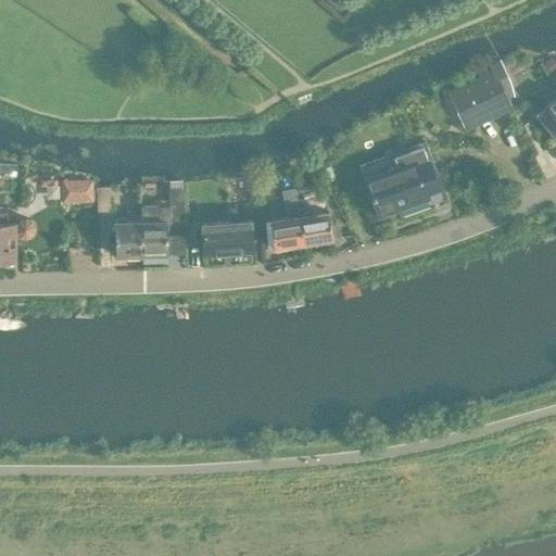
[(555,61),(552,57),(544,62),(552,74),(555,71),(555,61)]
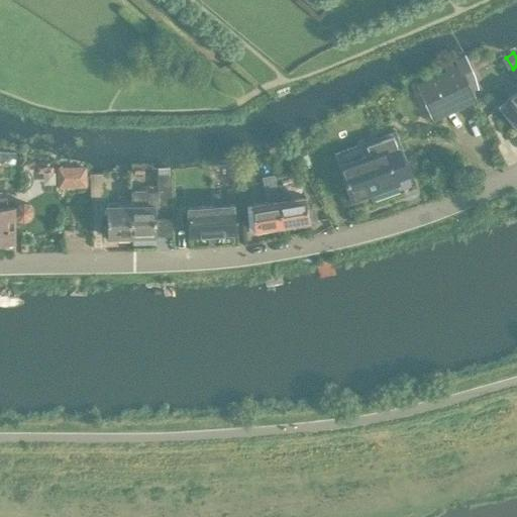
[(424,85),(440,118),(474,102),(461,75),(472,71),(466,59),(455,64),(457,69),(424,85)]
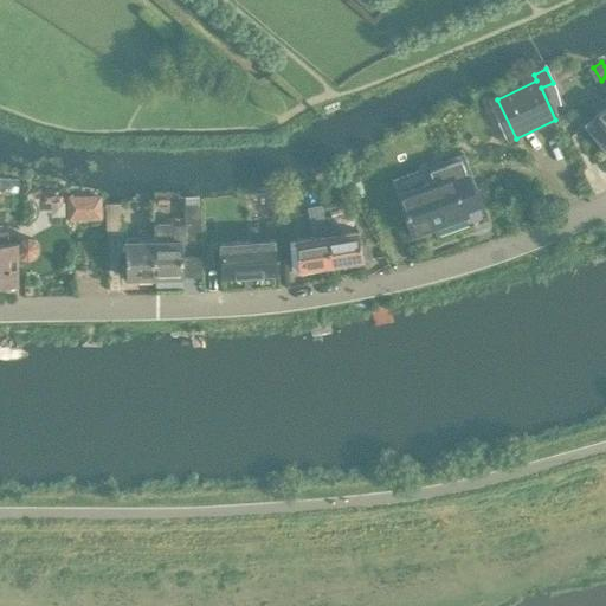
[(605,124),(599,116),(587,126),(605,148),(605,124)]
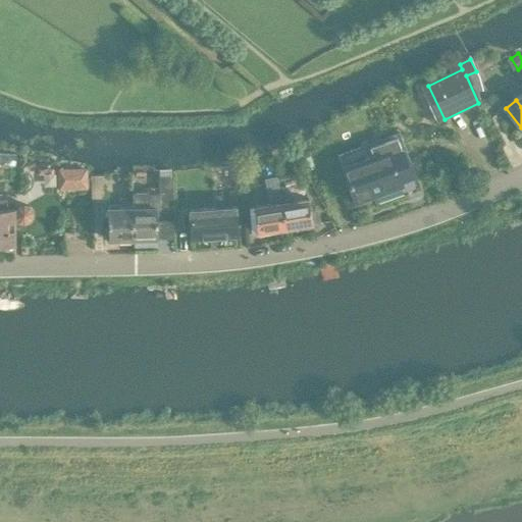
[(400,183),(411,178),(393,127),(366,137),(370,148),(338,159),(355,204),(402,187),(400,183)]
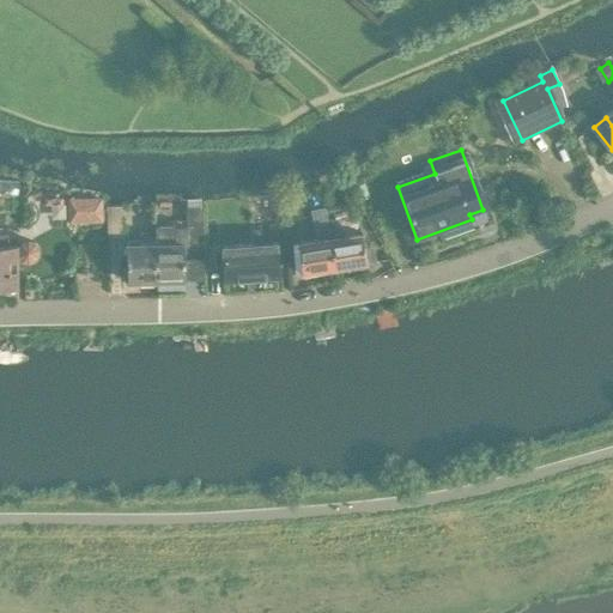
[(122,236),(121,206),(107,206),(108,237),(122,236)]
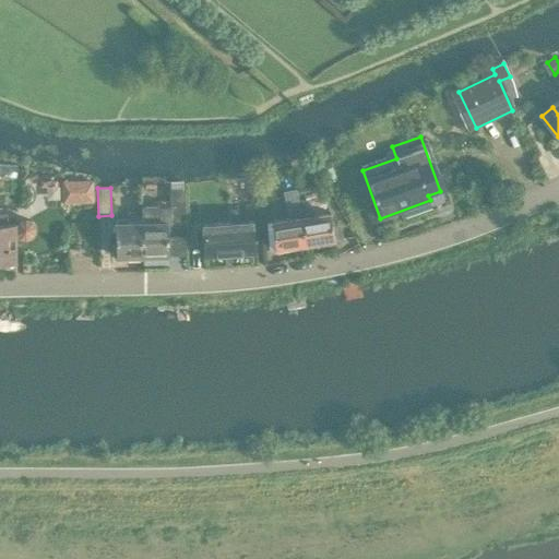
[(171,257),(171,256),(176,256),(175,247),(170,248),(170,228),(187,227),(186,189),(173,189),(173,206),(143,206),(146,258),(171,257)]
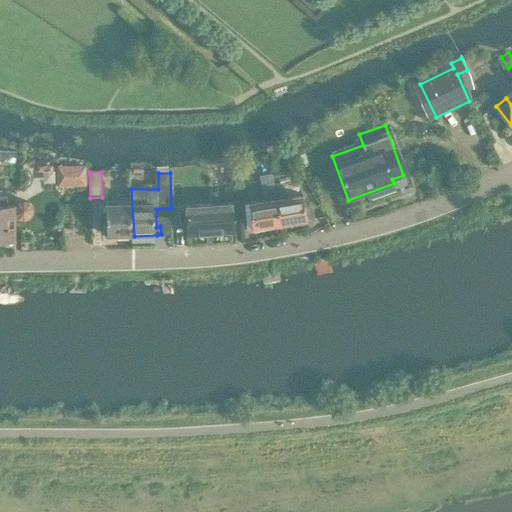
[(171,185),(185,185),(185,173),(170,173),(171,185)]
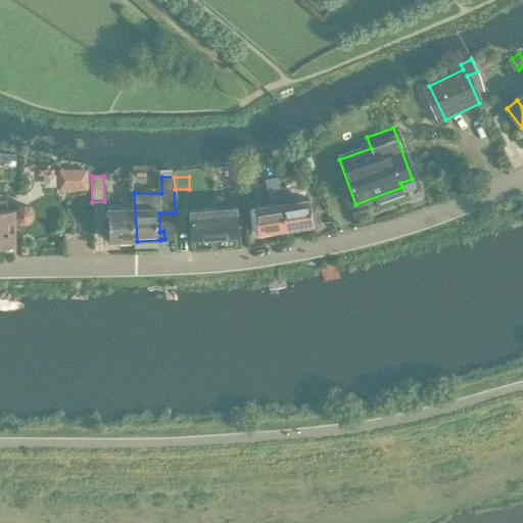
[(279,186),(287,230),(314,226),(310,200),(284,204),(281,185),(279,186)]
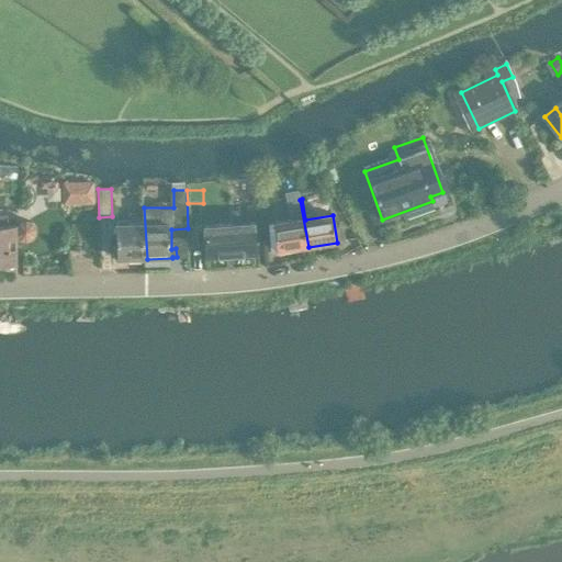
[(308,247),(300,200),(288,202),(291,222),(276,225),(280,251),(308,247)]
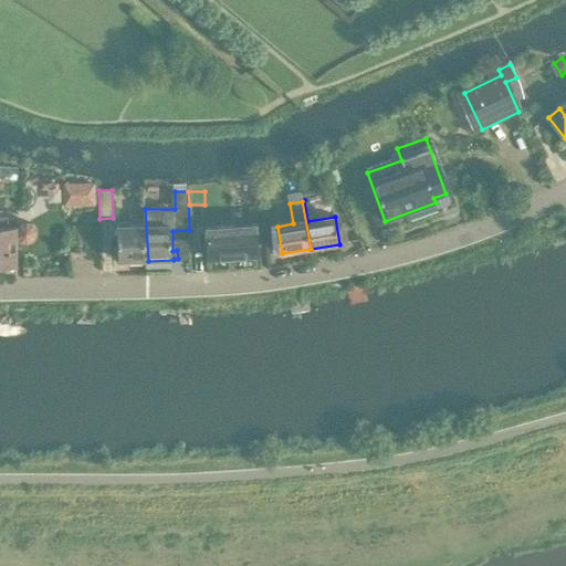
[(148,261),(145,209),(144,209),(144,220),(118,221),(119,262),(148,261)]
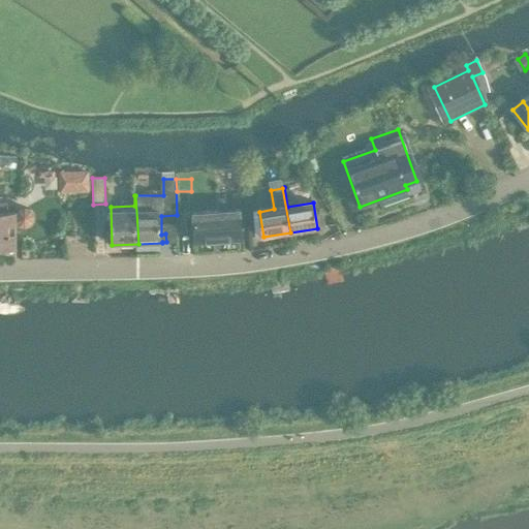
[(0,249),(17,249),(17,222),(19,225),(25,227),(31,225),(34,220),(34,213),(31,209),(24,206),(19,208),(14,213),(14,214),(0,214),(0,249)]
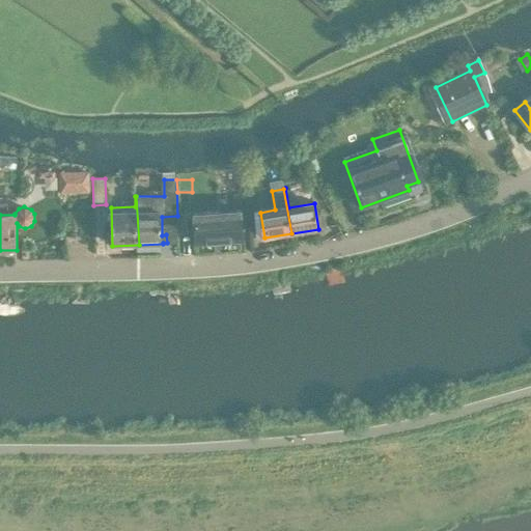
[(218,213),(220,242),(244,241),(242,211),(218,213)]
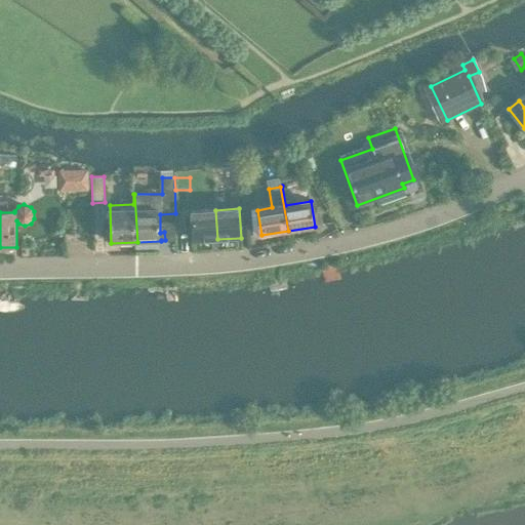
[(217,239),(215,210),(192,212),(194,241),(217,239)]
